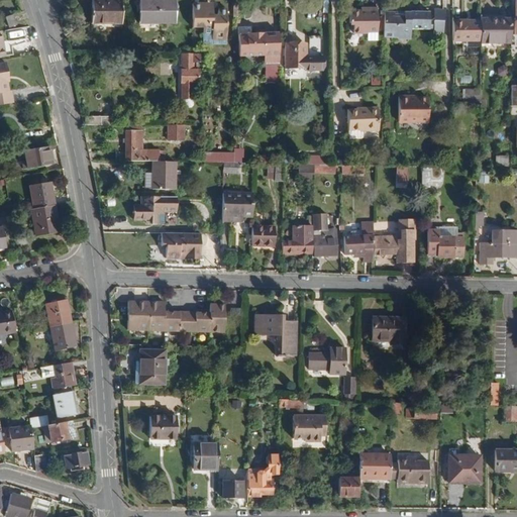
[(140,0),(139,23),(174,24),(174,1),(140,0)]
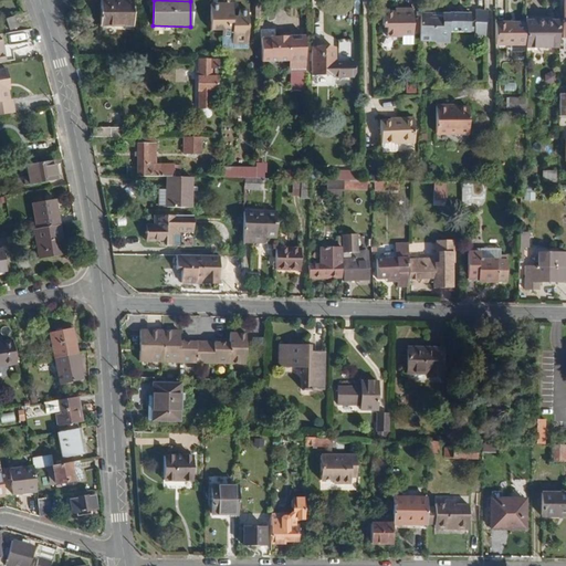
[(133,1),(101,1),(101,25),(133,27),(133,1)]
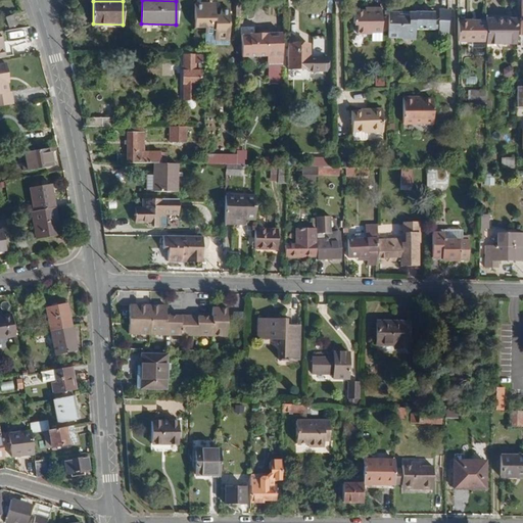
[(229,35),(229,4),(220,4),(219,16),(215,15),(215,10),(208,9),(209,4),(194,4),(194,28),(205,27),(205,33),(218,33),(218,35),(229,35)]
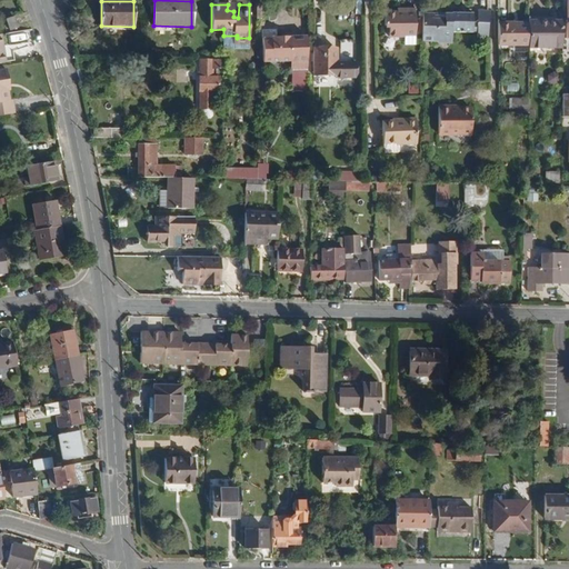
[(415,36),(415,9),(406,9),(406,12),(399,12),(383,12),(383,28),(389,28),(389,38),(403,38),(403,36),(415,36)]
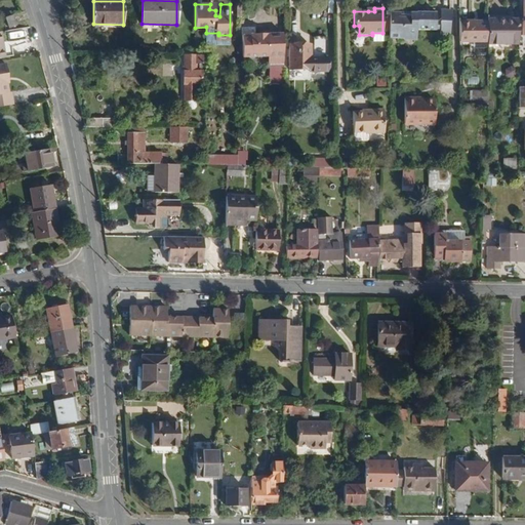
[(450,44),(450,10),(442,10),(442,23),(440,23),(440,31),(441,44),(450,44)]
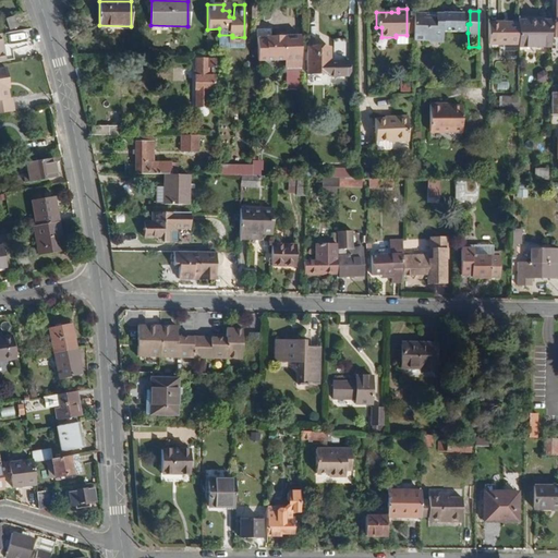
[(433,39),(443,39),(444,33),(462,33),(463,24),(463,13),(414,13),(413,41),(429,43),(433,39)]
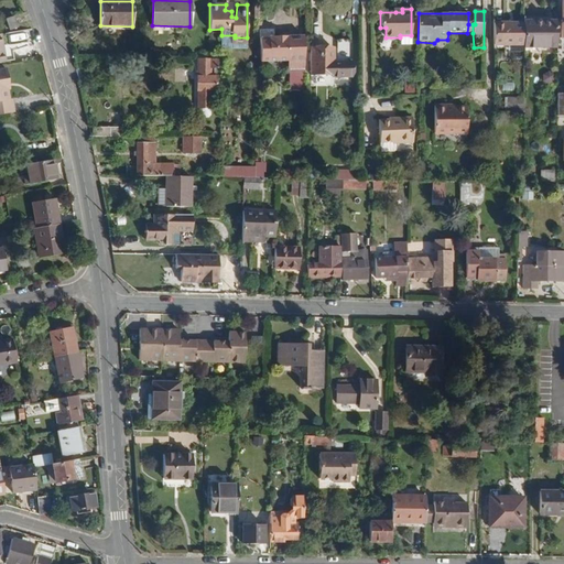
[(12,26),(8,14),(0,15),(0,19),(3,29),(12,26)]
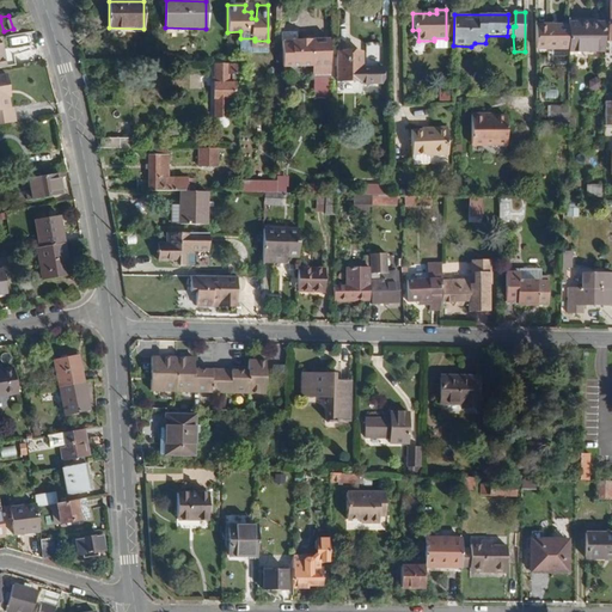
[(604,51),(604,23),(569,23),(569,25),(569,49),(569,51),(604,51)]
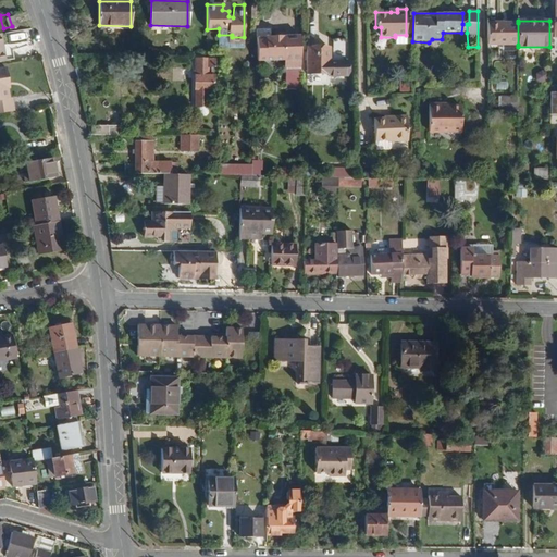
[(518,45),(518,23),(487,23),(487,45),(518,45)]
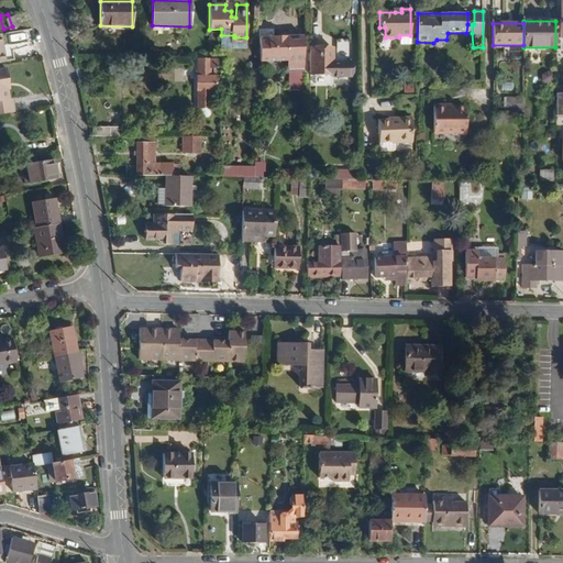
[(246,46),(246,37),(234,37),(234,35),(221,35),(220,47),(246,46)]
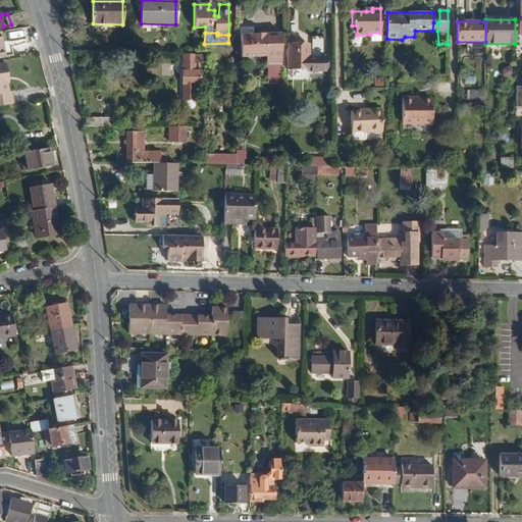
[(281,64),(280,35),(266,35),(266,34),(249,34),(249,35),(241,35),(242,56),(266,56),(266,64),(281,64)]
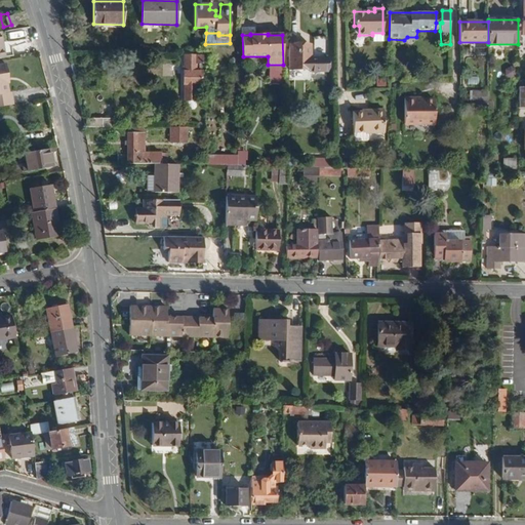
[(0,45),(0,55),(9,54),(7,45),(0,45)]
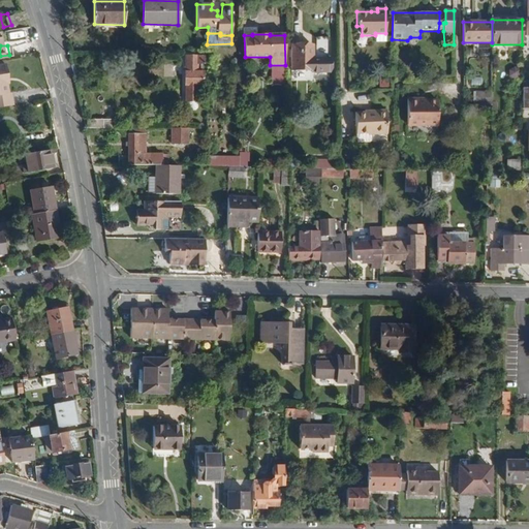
[(328,72),(328,59),(312,59),(312,47),(291,47),(291,51),(292,51),(292,56),(291,69),(311,70),(311,72),(328,72)]
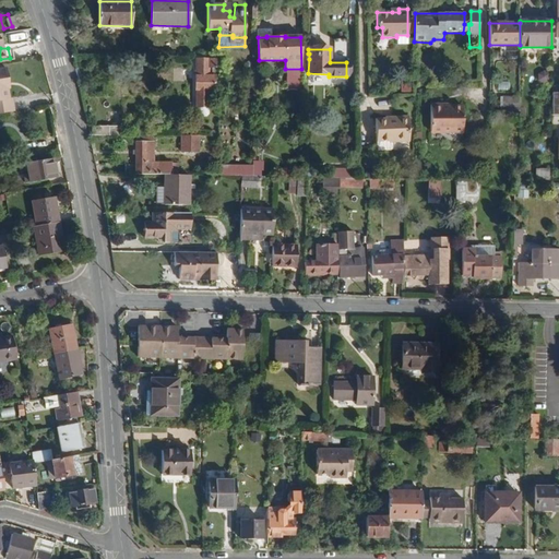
[(214,91),(214,75),(210,75),(210,68),(215,68),(215,59),(197,59),(197,107),(209,108),(209,91),(214,91)]
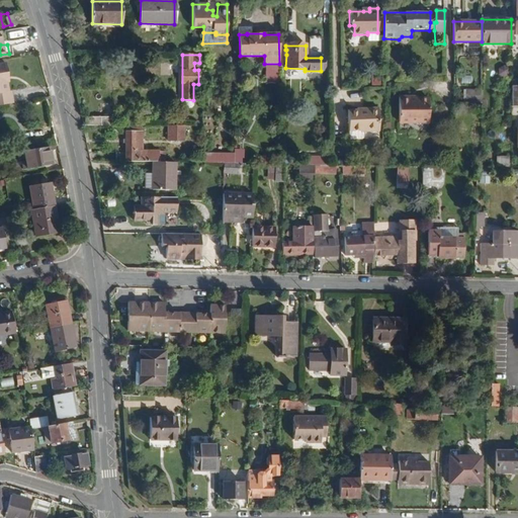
[(460,84),(470,85),(471,77),(461,76),(460,84)]
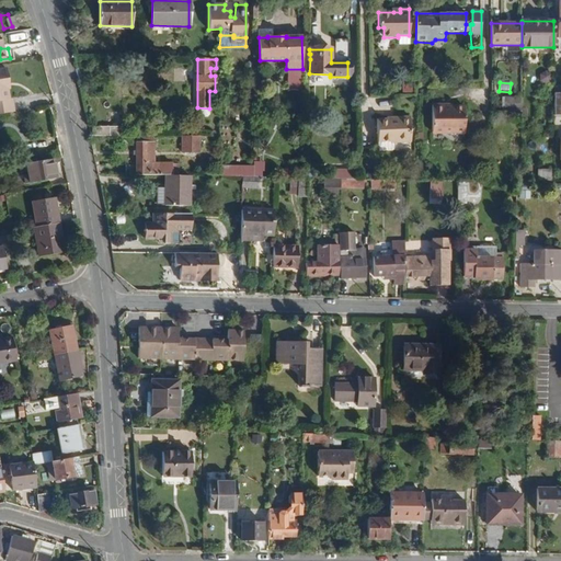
[(522,112),(522,98),(504,98),(504,106),(492,106),(492,112),(508,112),(522,112)]
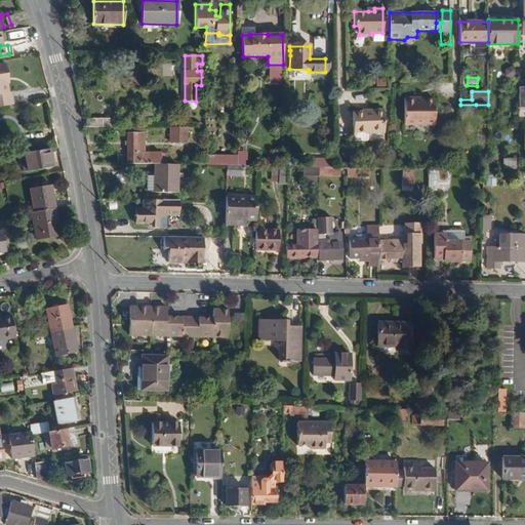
[(422,97),(404,98),(405,125),(435,124),(434,101),(422,101),(422,97)]
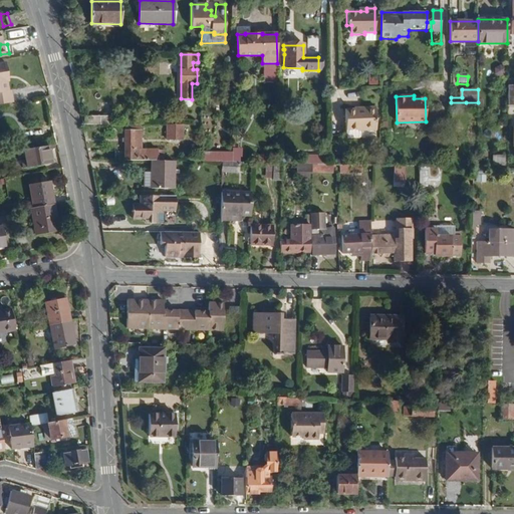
[(192,104),(192,99),(181,98),(181,103),(184,107),(190,107),(192,104)]
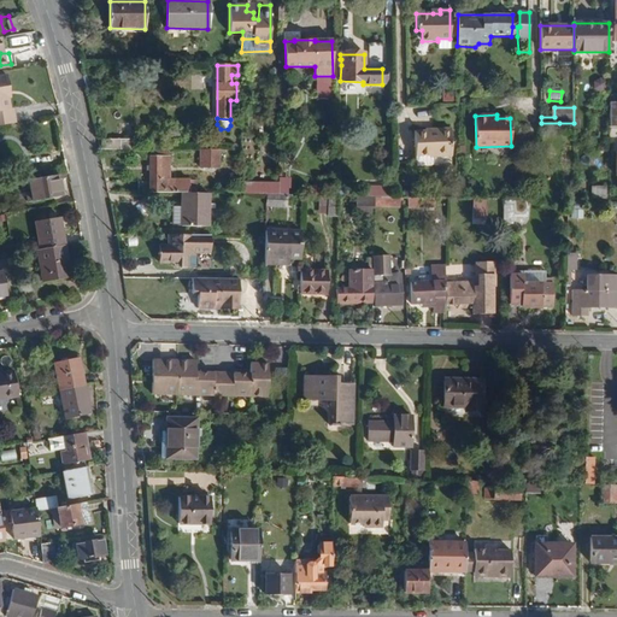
[(425,131),(415,133),(416,157),(429,156),(429,157),(452,157),(450,129),(425,130),(425,131)]
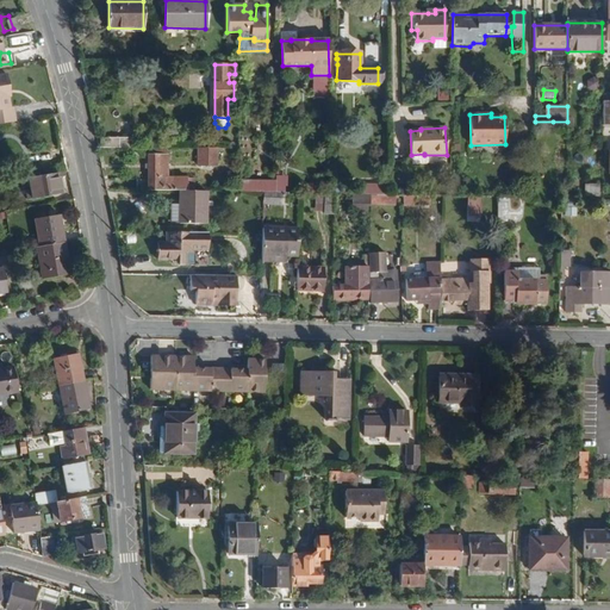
[(137,148),(137,138),(101,138),(101,148),(137,148)]
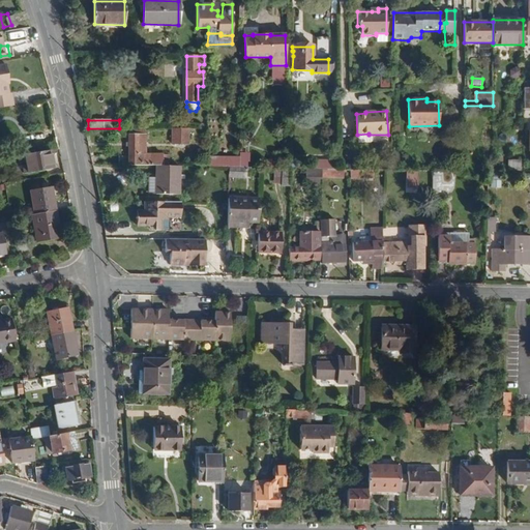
[(188,144),(188,128),(172,128),(172,144),(188,144)]
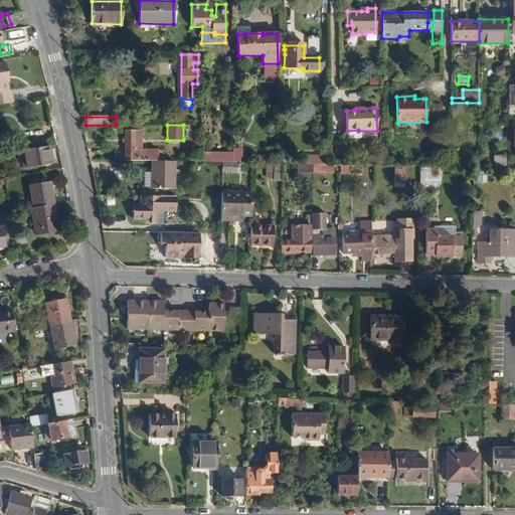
[(157,161),(157,150),(141,149),(141,132),(126,132),(125,161),(152,161),(157,161)]
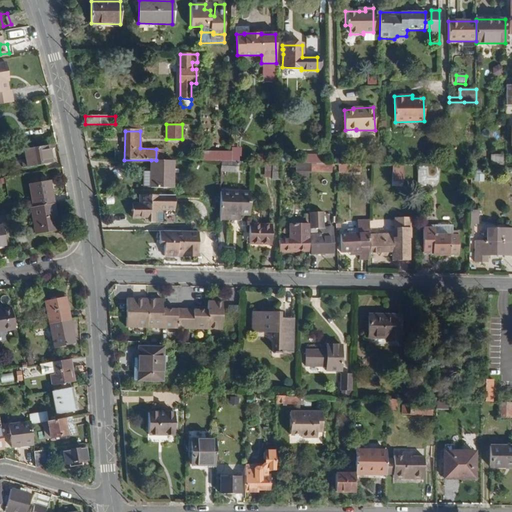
[(46,161),(42,143),(18,147),(22,166),(46,161)]
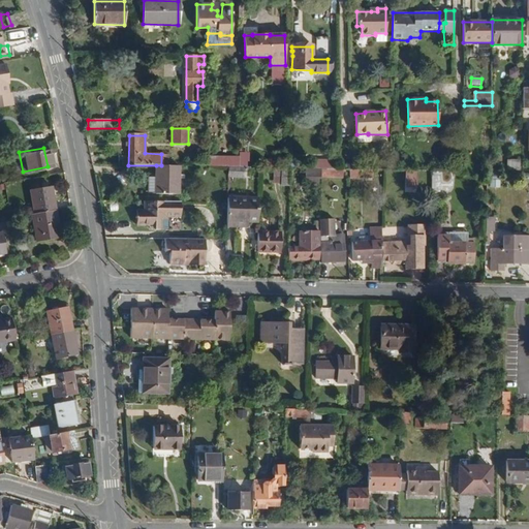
[(506,159),(506,169),(519,170),(520,160),(506,159)]
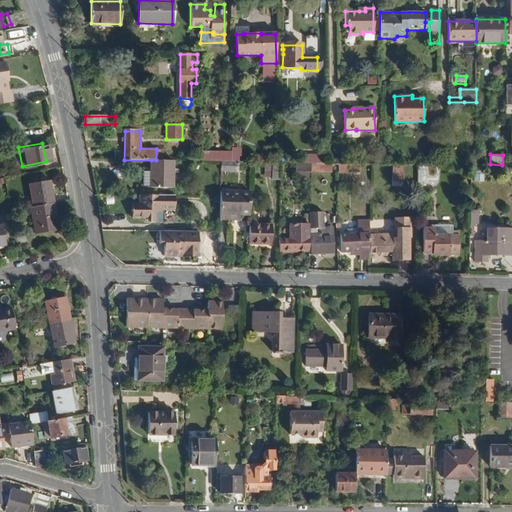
[(173,188),(173,161),(156,160),(151,160),(151,188),(173,188)]
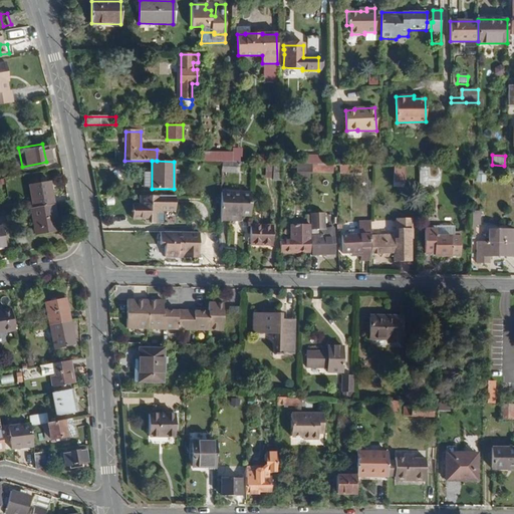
[(243,174),(243,163),(233,162),(228,162),(221,162),(221,173),(243,174)]
